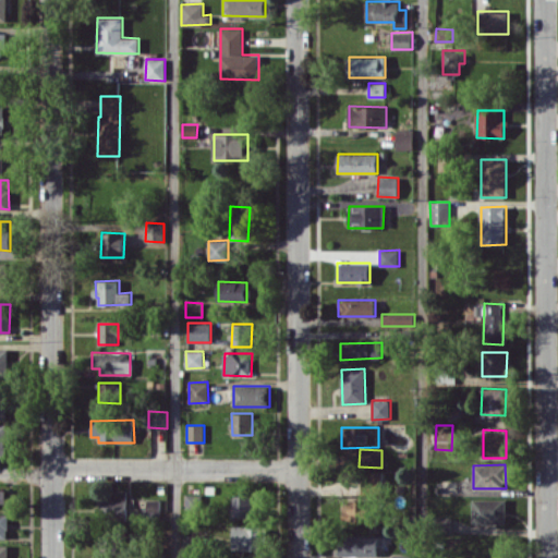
[(128,490),(99,490),(99,511),(94,511),(94,517),(126,518),(128,490)]
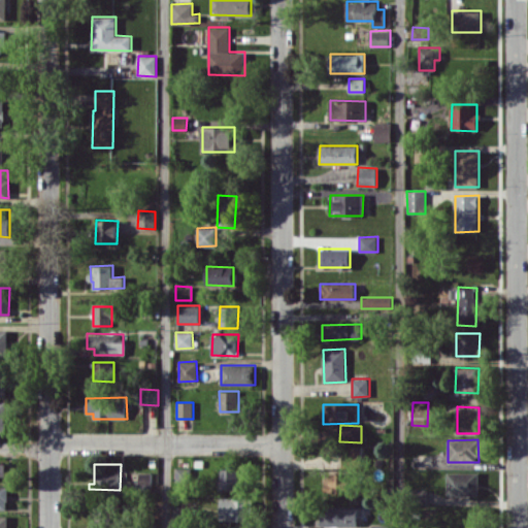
[(237,469),(220,468),(220,489),(236,490),(237,469)]
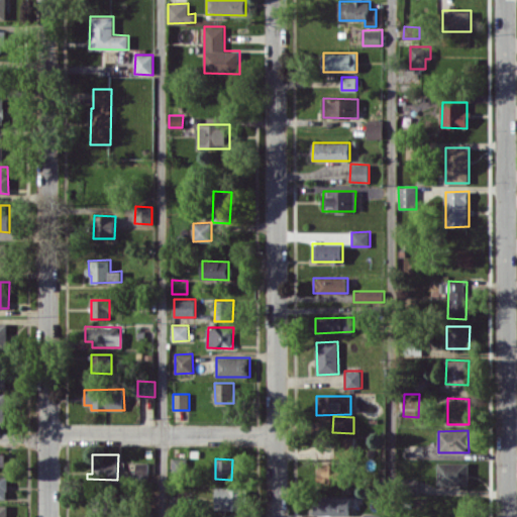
[(135,462),(135,477),(148,477),(147,462),(135,462)]
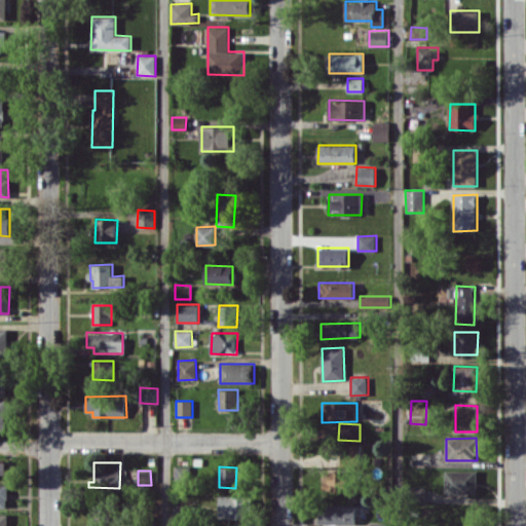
[(346,471),(323,472),(323,491),(347,490),(346,471)]
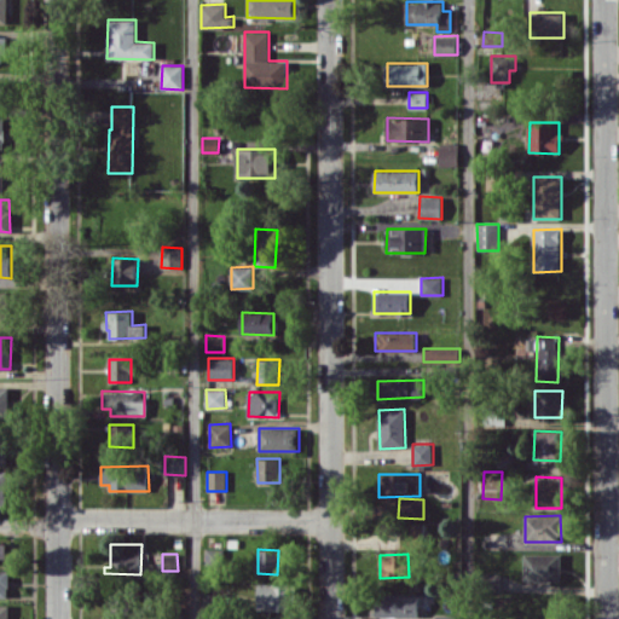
[(525,580),(562,580),(561,554),(525,554),(525,580)]
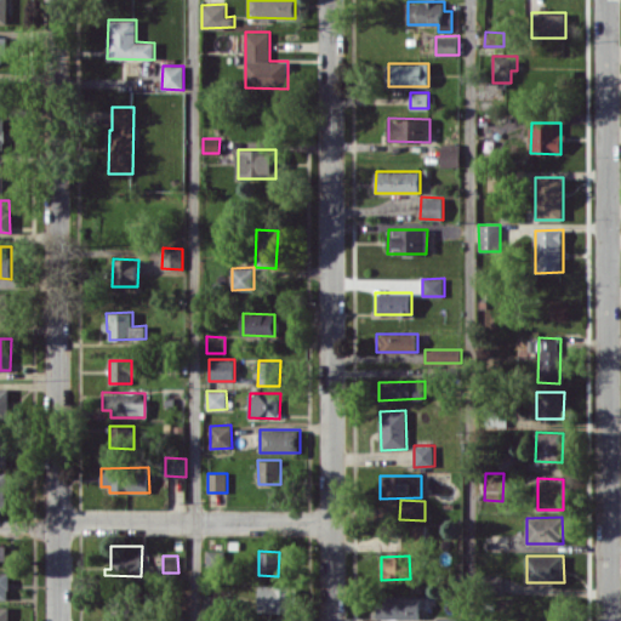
[(10,573),(0,571),(0,598),(10,599),(10,573)]
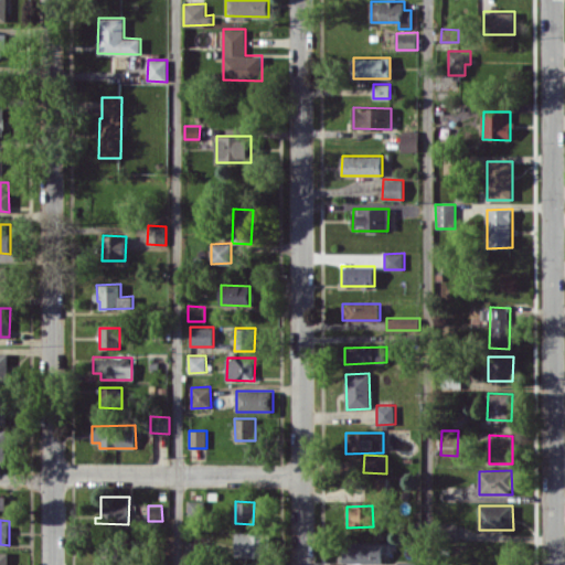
[(265,533),(235,532),(235,556),(264,557),(265,533)]
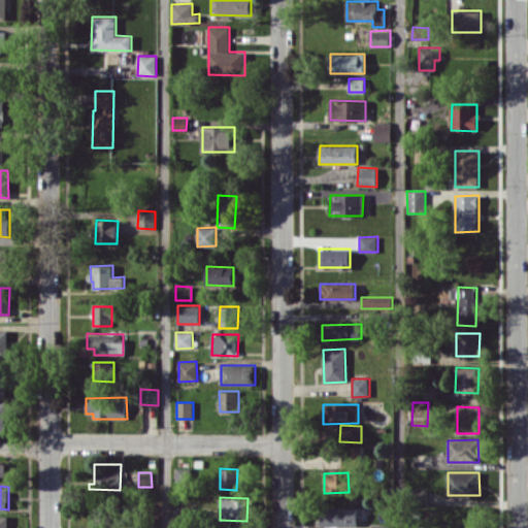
[(358,506),(322,505),(321,525),(357,526),(358,506)]
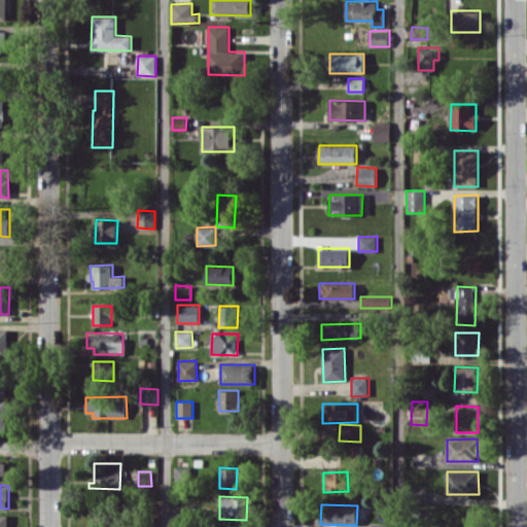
[(0,526),(7,526),(8,515),(0,515),(0,526)]
